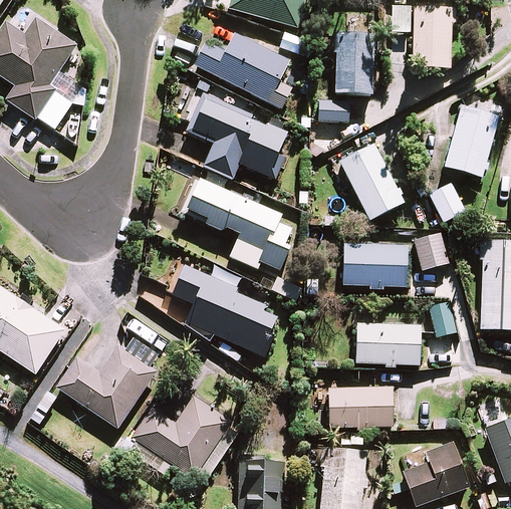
[(230,0),(228,7),(297,26),(304,0),(230,0)]
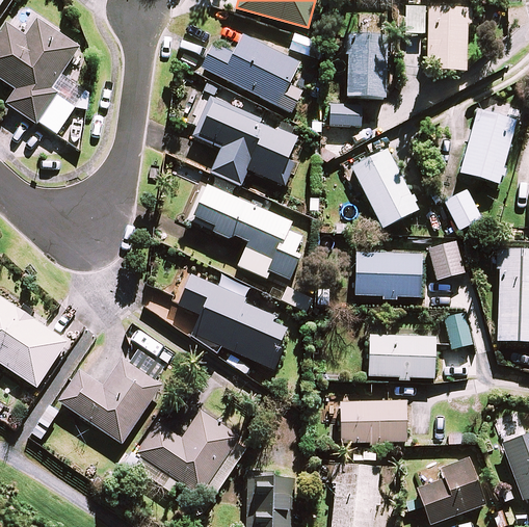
[(405,33),(424,33),(425,5),(405,5),(405,33)]
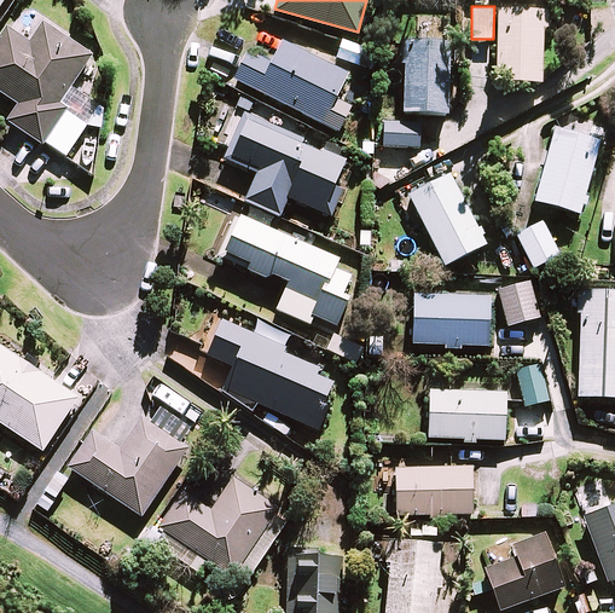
[(495,80),(541,81),(544,27),(547,27),(547,9),(498,7),(495,80)]
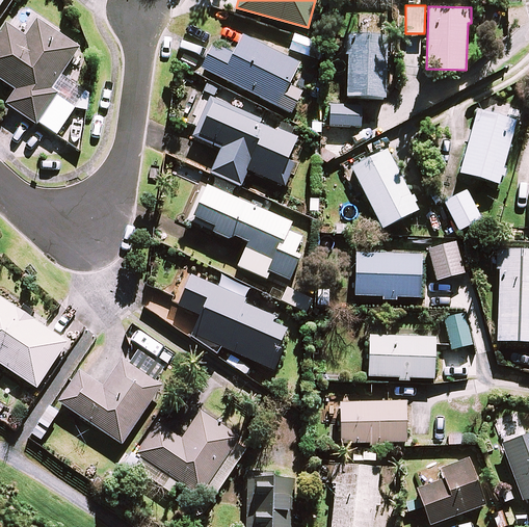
[(8,22),(0,33),(0,77),(17,88),(7,103),(37,124),(59,93),(54,88),(82,47),(40,18),(27,34),(8,22)]
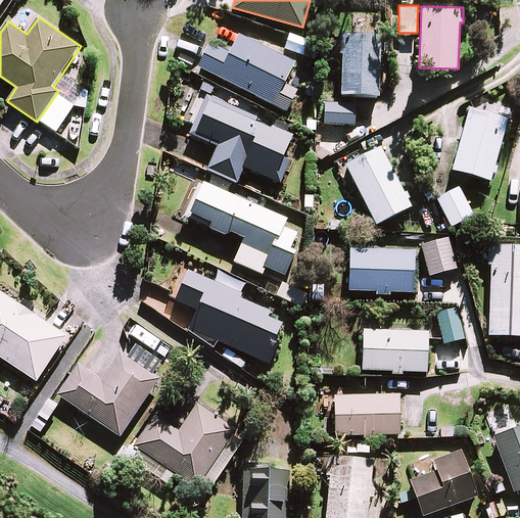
[(290,32),(284,47),(311,56),(317,41),(290,32)]
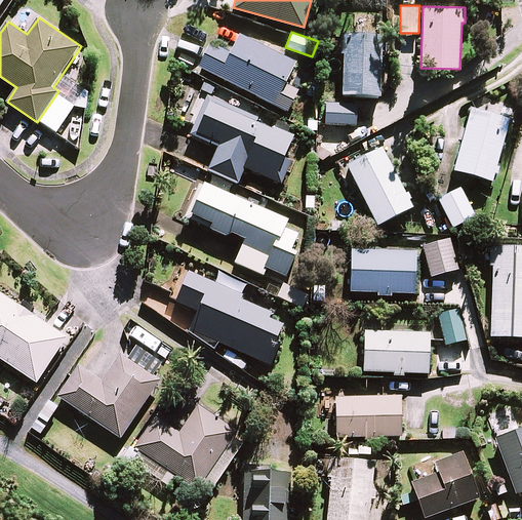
[(210,41),(199,66),(288,110),(298,89),(285,82),(295,61),(239,33),(230,51),(210,41)]
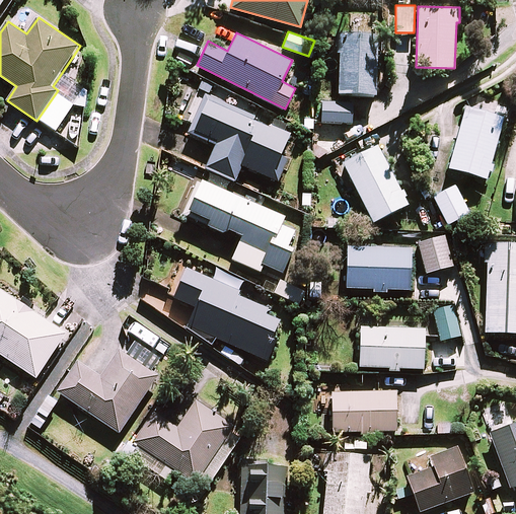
[(340,53),(339,93),(376,95),(379,33),(337,32),(336,53),(340,53)]
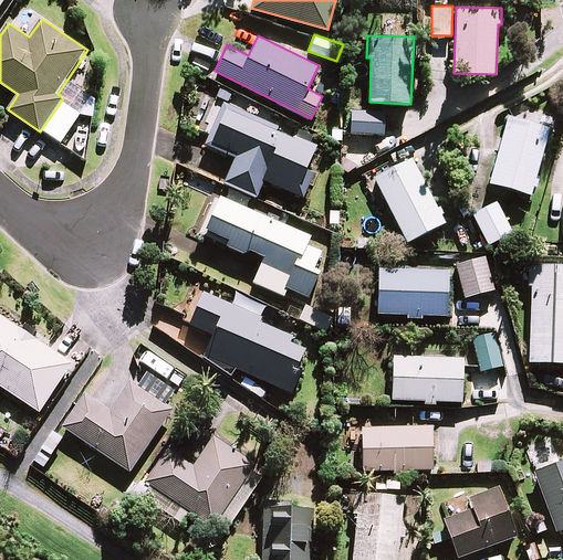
[(294,138),(227,108),(212,141),(236,151),(222,182),(257,197),(264,180),(303,197),(314,172),(306,168),(316,145),(295,135),(294,138)]
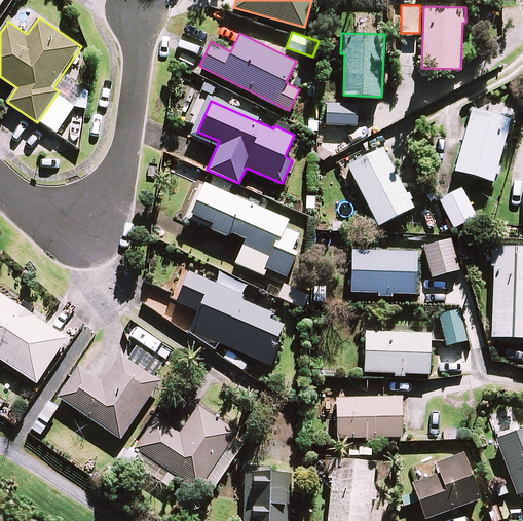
[(326,102),(326,122),(358,124),(359,103),(326,102)]
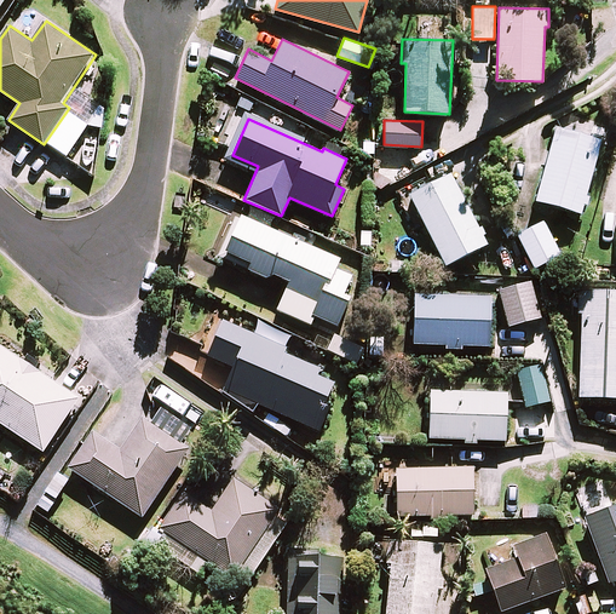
[(602,138),(556,126),(534,200),(581,213),(602,138)]
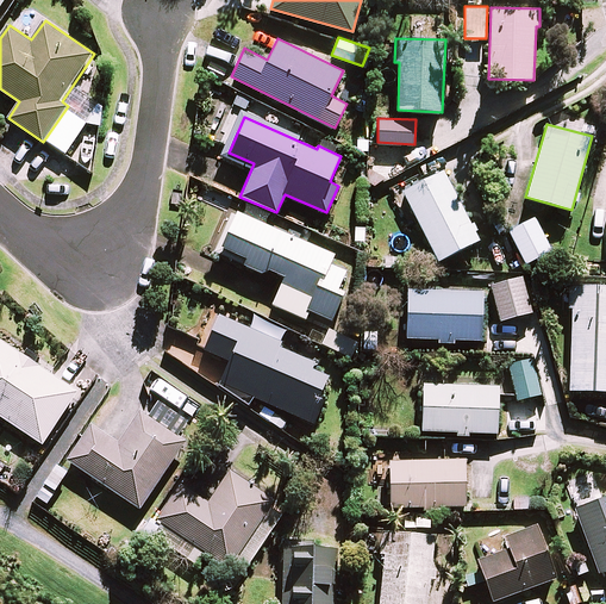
[(443,168),(403,190),(438,260),(480,238),(443,168)]
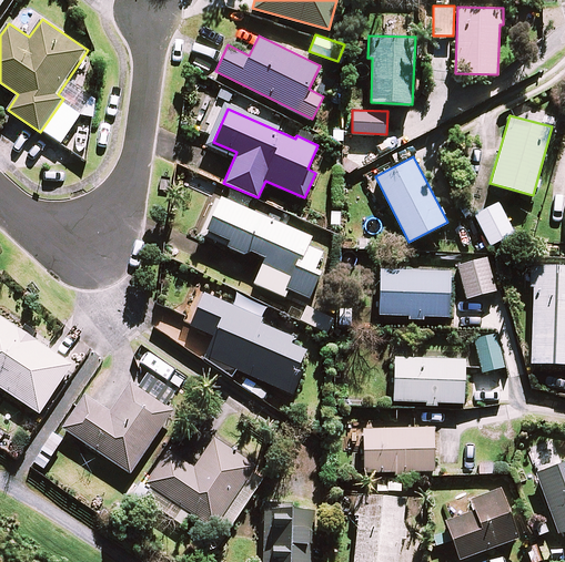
[(311,236),(221,196),(207,230),(230,239),(226,245),(244,253),(252,251),(264,256),(253,282),(284,295),(288,287),(310,297),(321,272),(315,268),(323,252),(308,245),(311,236)]
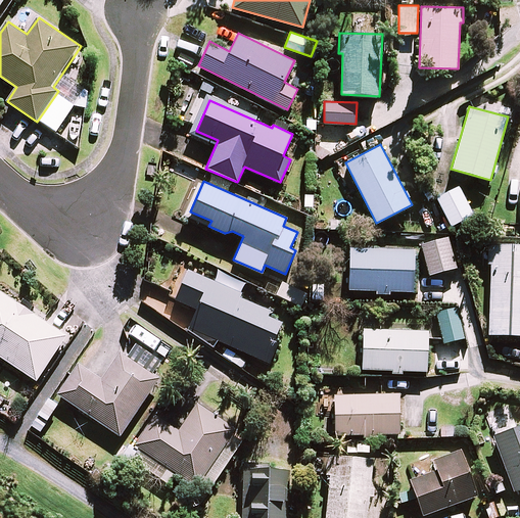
[(474,214),(460,185),(436,196),(451,225),(474,214)]
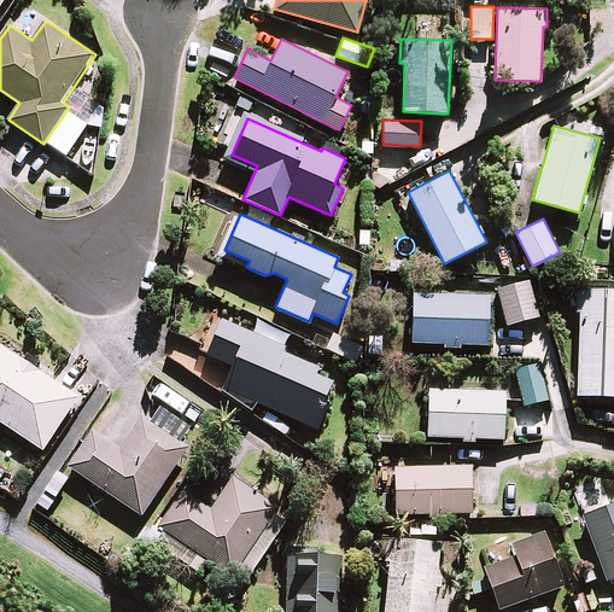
[(497,287),(507,325),(539,316),(530,280),(497,287)]
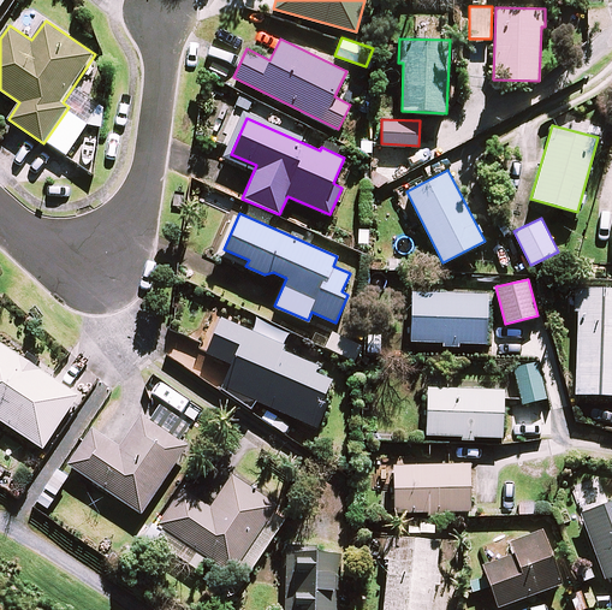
[(575,394),(611,395),(611,288),(575,288),(574,311),(577,311),(575,394)]
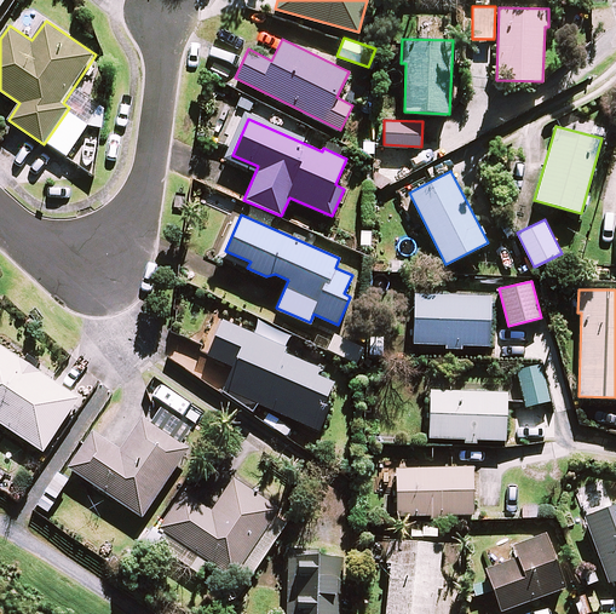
[(414,294),(413,342),(448,343),(448,348),(461,348),(461,344),(490,344),(491,297),(414,294)]
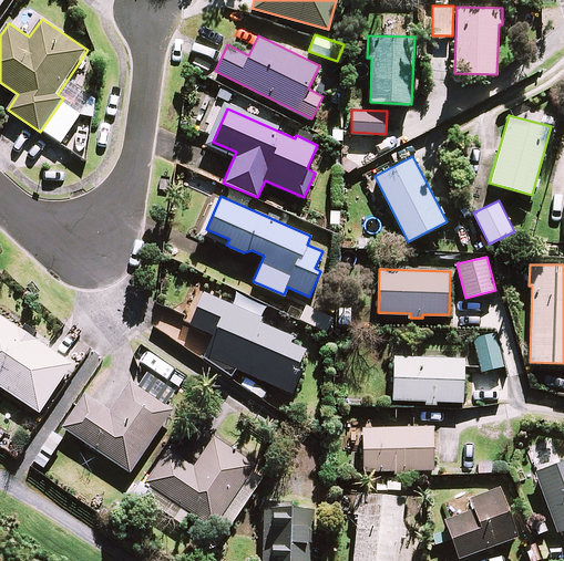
[(187,324),(212,335),(202,356),(229,375),(234,369),(289,393),(299,372),(295,370),(303,351),(288,344),(290,338),(258,322),(260,318),(202,292),(187,324)]
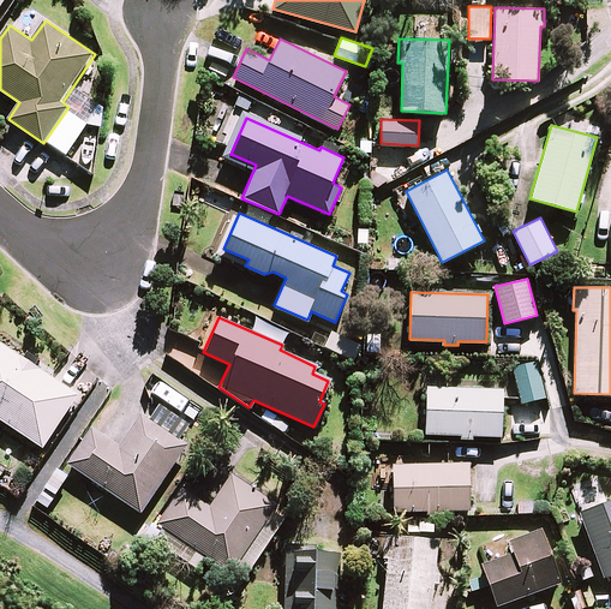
[(0,419),(41,447),(77,393),(0,341),(0,419)]
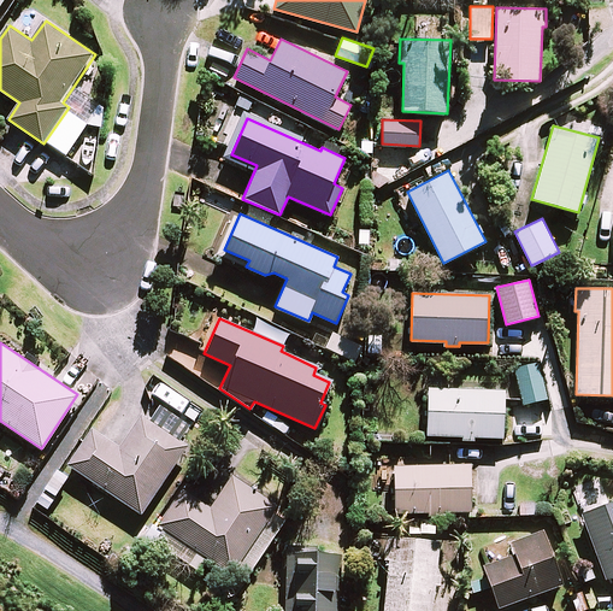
[(548,398),(540,360),(514,368),(523,404),(548,398)]
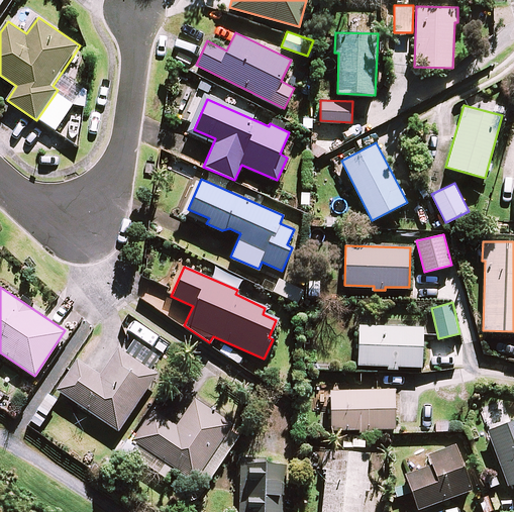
[(148,369),(168,341),(143,324),(124,352),(148,369)]
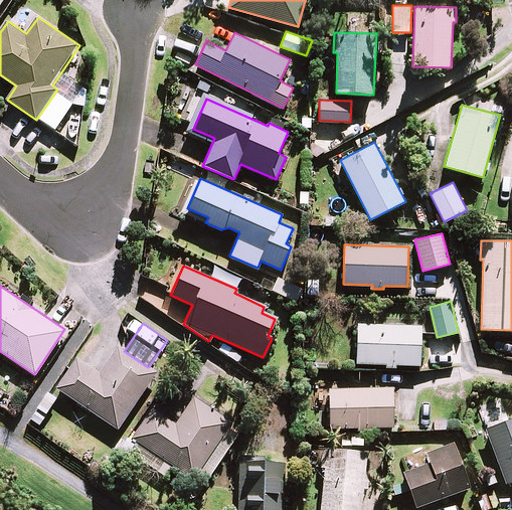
[(357,323),(356,362),(385,363),(385,367),(396,367),(396,364),(419,365),(421,325),(357,323)]
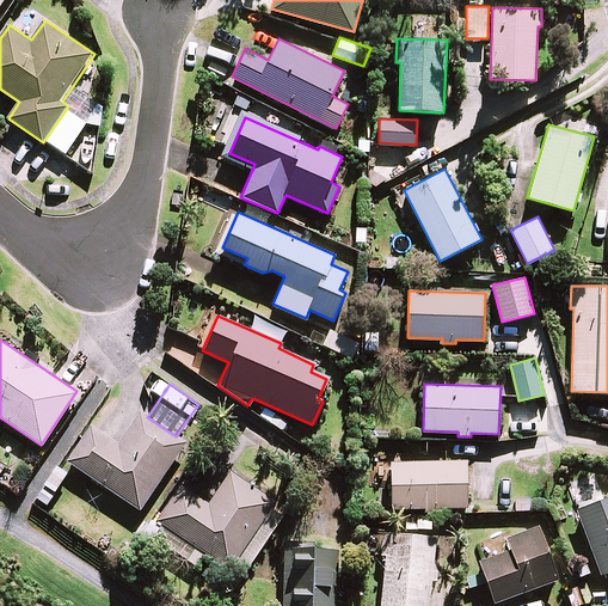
[(66,458),(139,508),(184,442),(176,436),(147,417),(139,411),(117,444),(88,424),(66,458)]
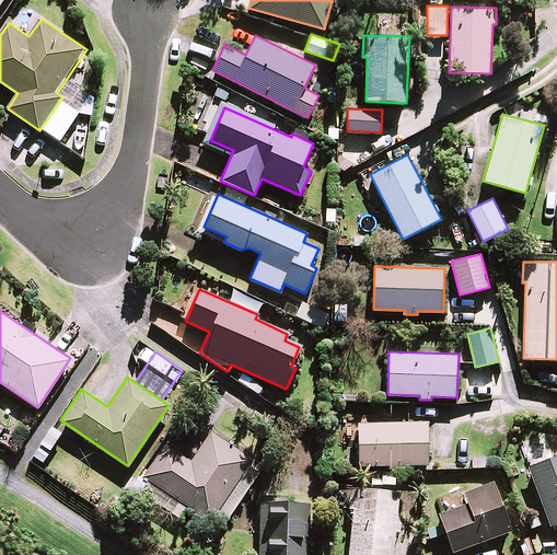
[(354,462),(383,462),(383,465),(399,466),(399,462),(422,462),(422,420),(355,420),(354,462)]
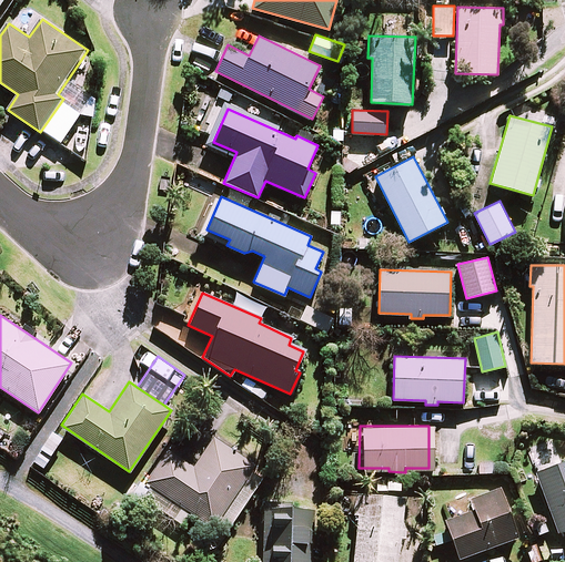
[(144,482),(212,528),(254,463),(212,436),(192,466),(167,448),(144,482)]
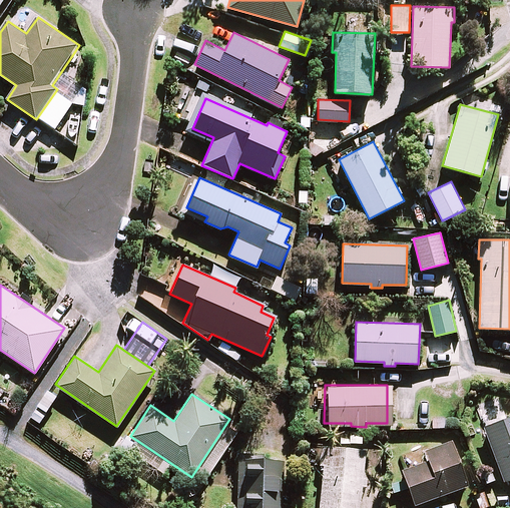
[(509,412),(479,424),(499,478),(503,476),(509,496),(509,495),(509,412)]
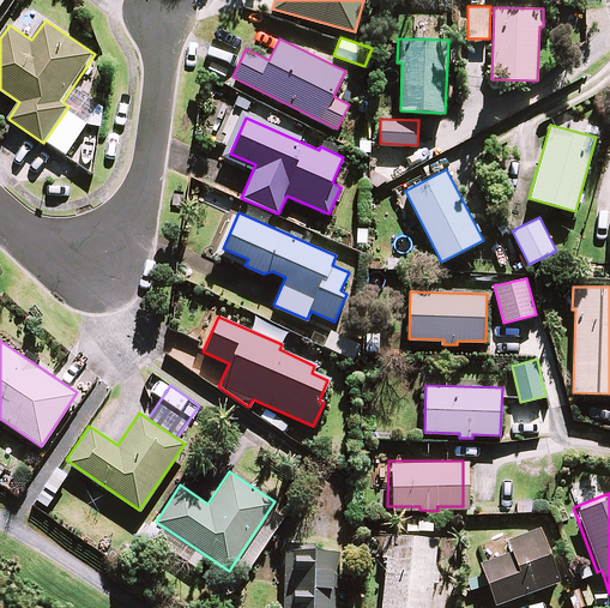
[(555,577),(538,529),(495,545),(500,555),(478,564),(491,600),(555,577)]
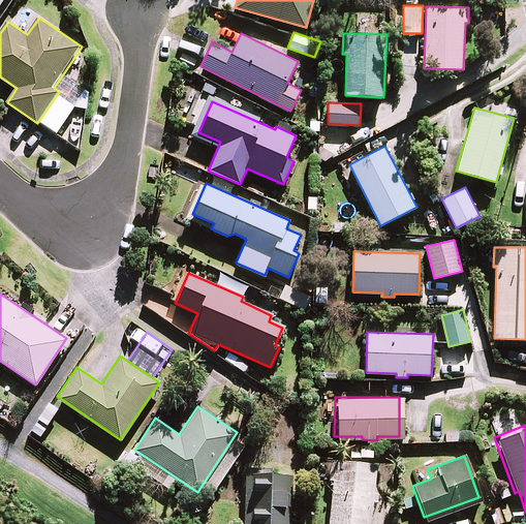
[(326,478),(328,478),(325,523),(366,523),(371,461),(342,459),(327,458),(326,478)]
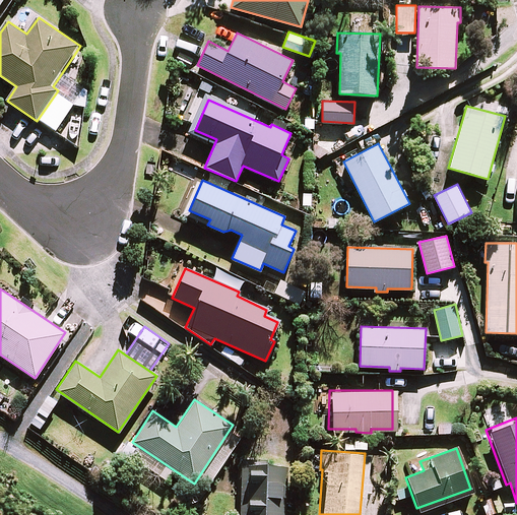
[(264,463),(264,456),(238,455),(236,512),(281,514),(283,464),(264,463)]
